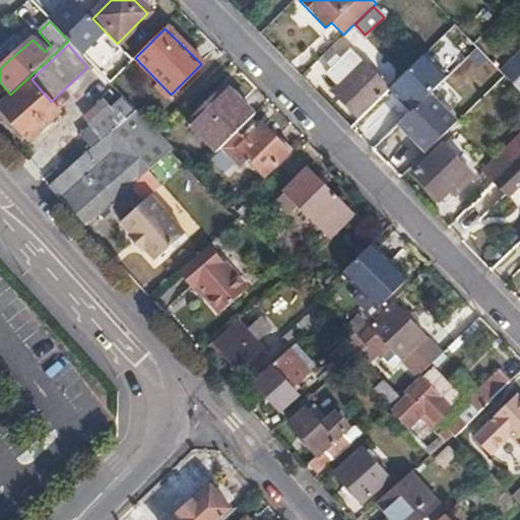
[(519,49),(498,70),(519,91),(519,49)]
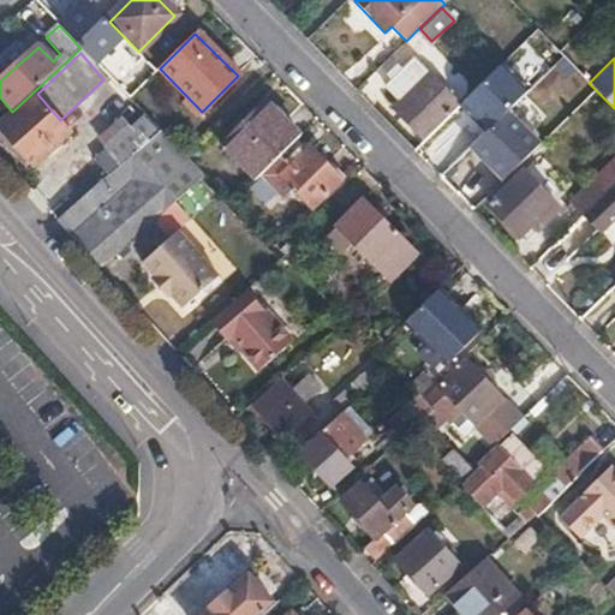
[(413,60),(387,85),(401,102),(395,107),(425,139),(459,107),(413,60)]
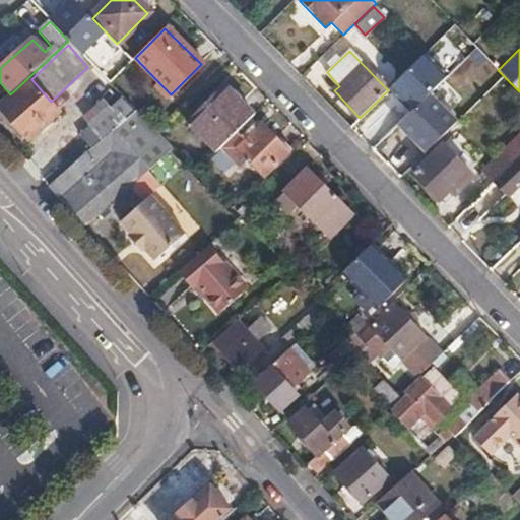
[(30,84),(4,108),(28,135),(55,112),(30,84)]
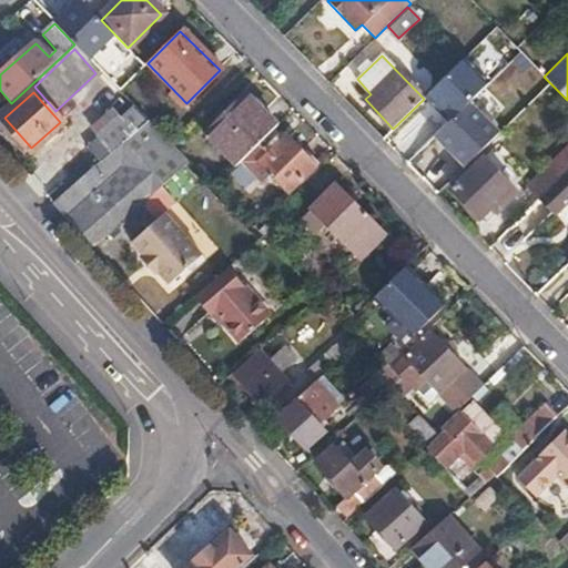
[(206,137),(235,168),(239,164),(259,144),(276,127),(246,97),(206,137)]
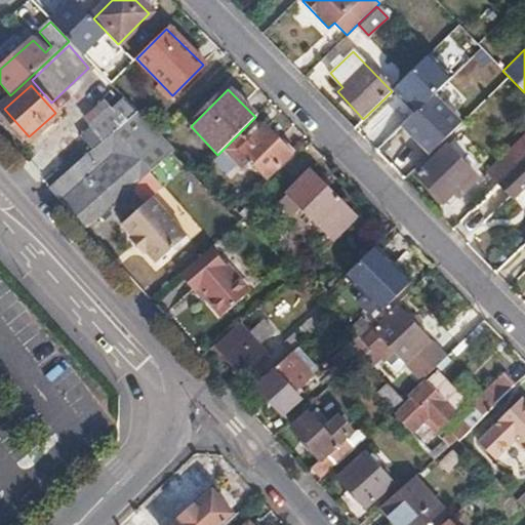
[(402,126),(431,155),(463,123),(435,94),(402,126)]
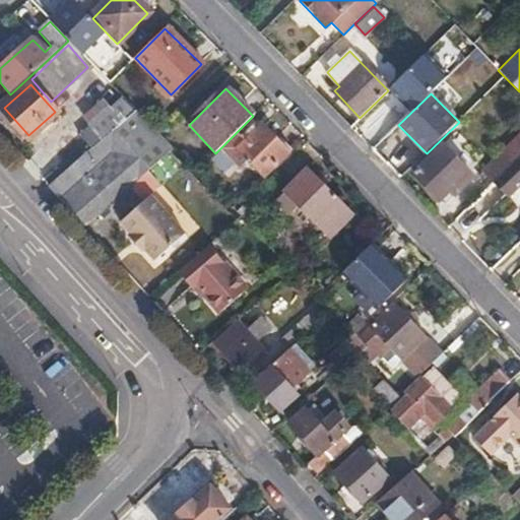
[(89,150),(48,186),(85,228),(111,204),(133,184),(174,148),(160,134),(124,98),(79,138),(89,150)]
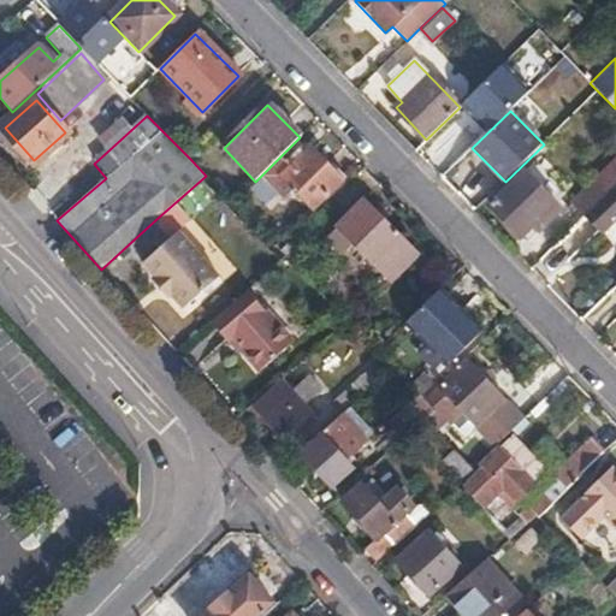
[(280,157),(259,178),(280,200),(291,190),(311,209),(344,177),(325,158),(323,160),(309,148),(296,161),(291,157),(285,161),(280,157)]
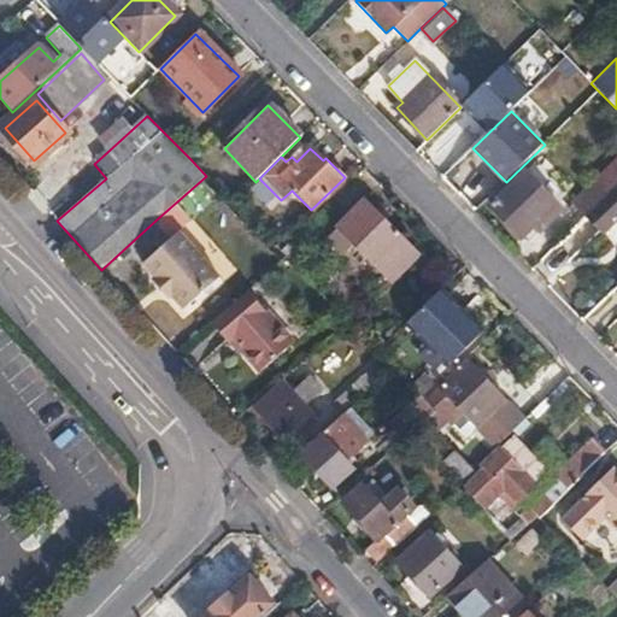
[(586,217),(616,187),(616,159),(573,204),(586,217)]
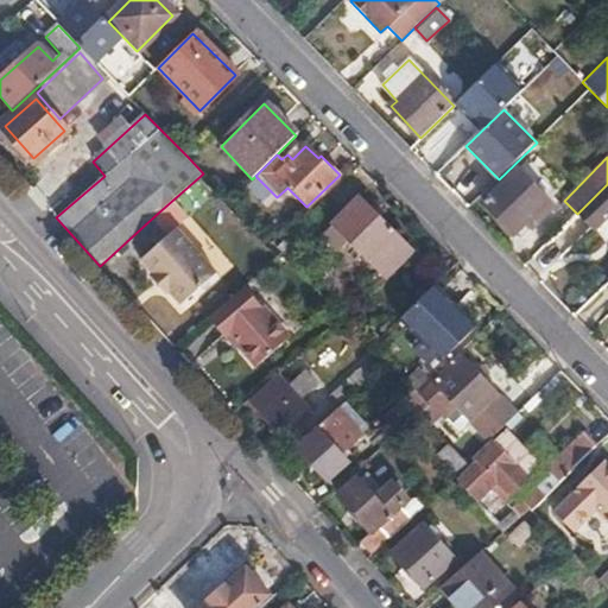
[(464,158),(447,166),(458,191),(476,184),(464,158)]
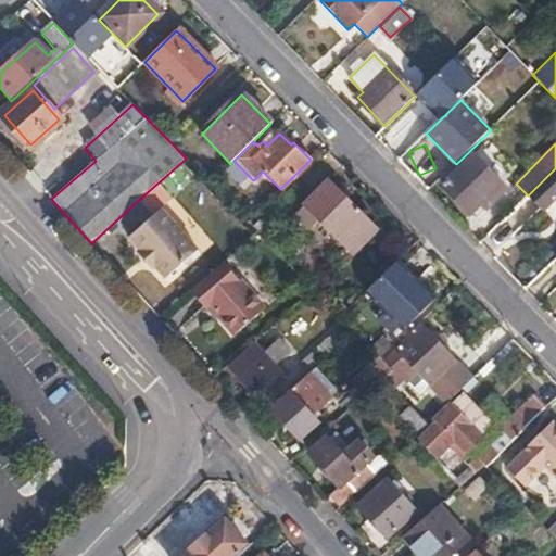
[(472,155),(444,184),(472,212),(482,203),(487,207),(506,190),(472,155)]
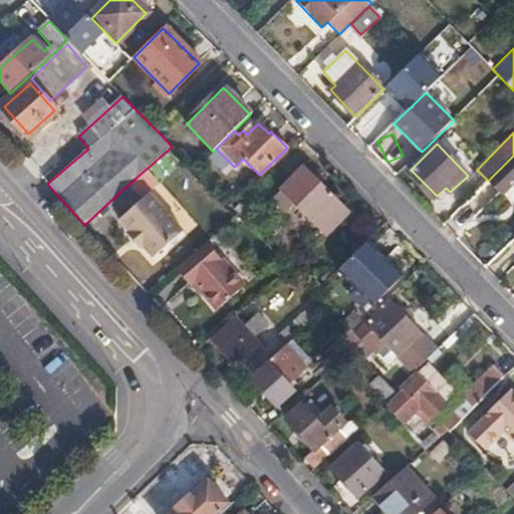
[(513,156),(488,181),(484,185),(494,195),(513,178),(513,156)]
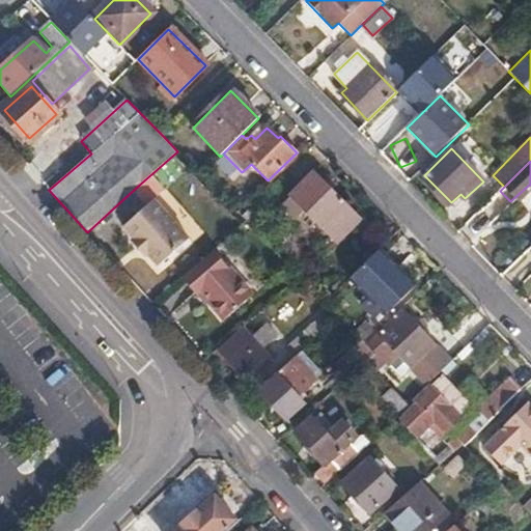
[(314,173),(282,205),(292,217),(300,208),(319,229),(325,224),(339,238),(359,219),(314,173)]
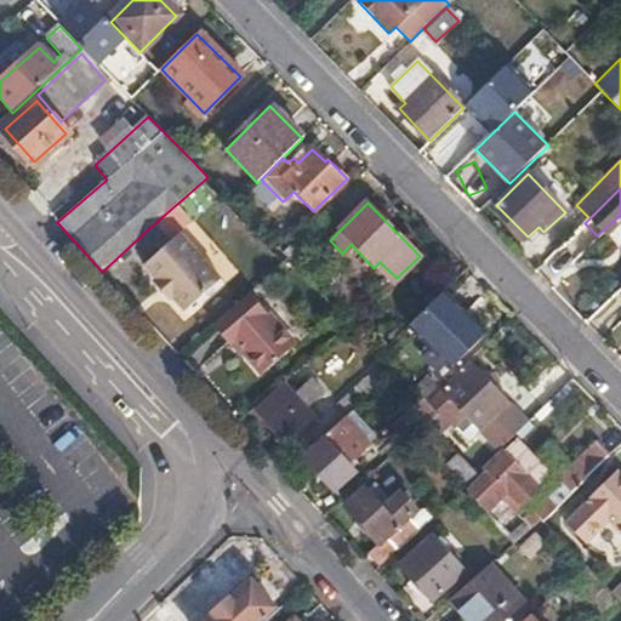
[(176,238),(159,220),(132,244),(148,262),(143,267),(157,280),(154,283),(170,301),(172,298),(184,312),(221,280),(180,234),(176,238)]
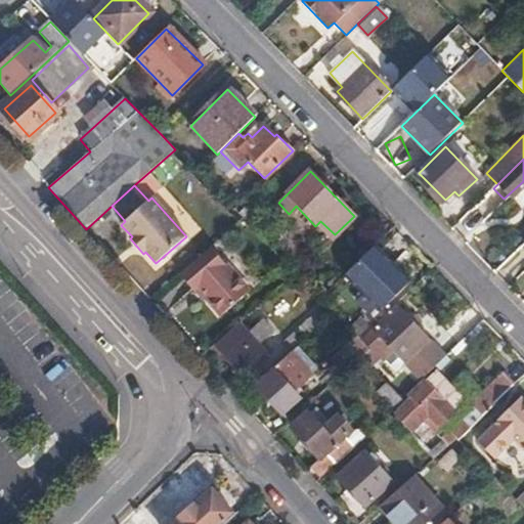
[(523,210),(523,186),(522,185),(511,198),(523,210)]
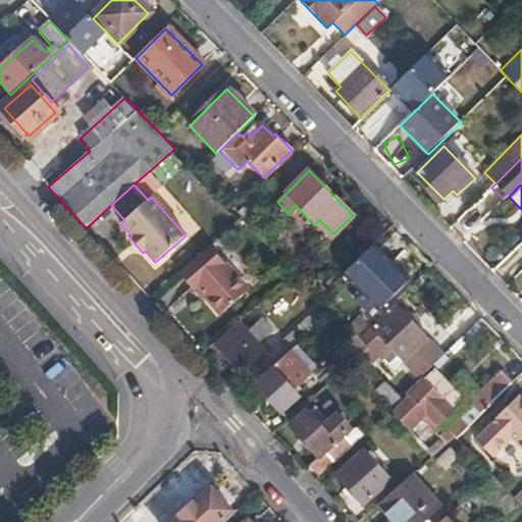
[(213,241),(183,268),(198,283),(201,280),(227,310),(254,286),(213,241)]
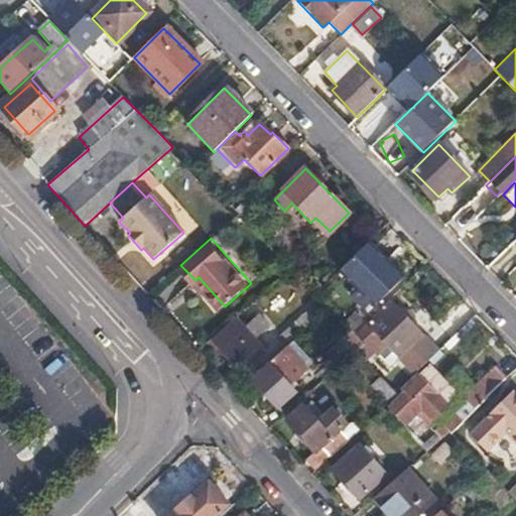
[(367,243),(340,270),(362,292),(374,303),(401,277),(367,243)]
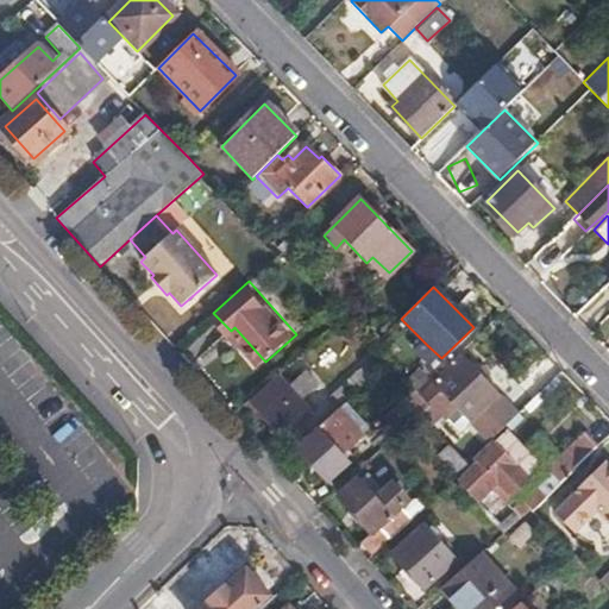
[(433,368),(441,358),(427,345),(419,353),(433,368)]
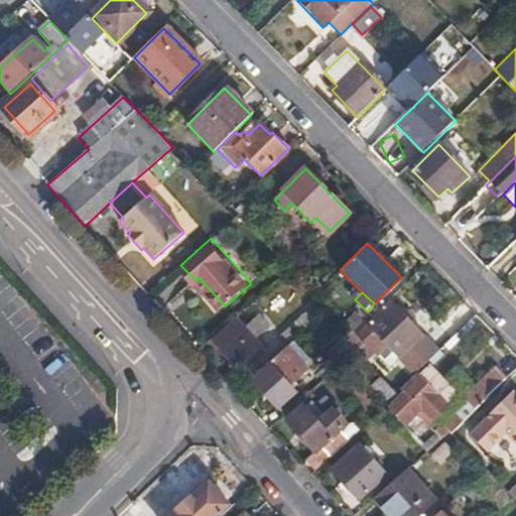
[(328,308),(319,299),(301,316),(308,326),(328,308)]
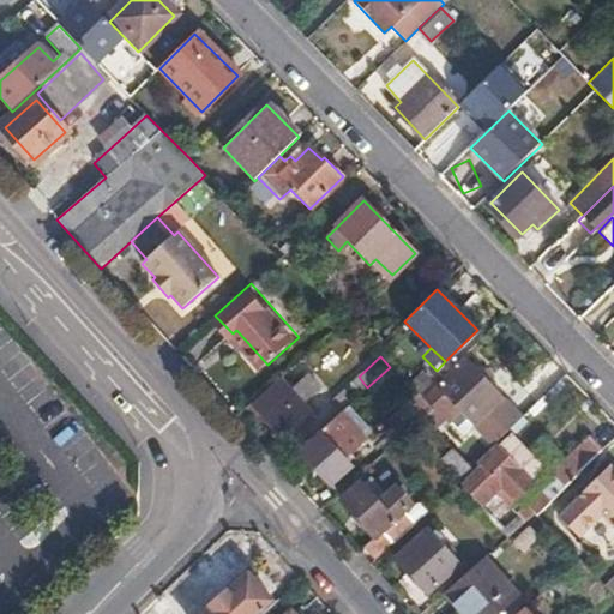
[(521,419),(463,357),(437,383),(423,396),(445,420),(445,419),(455,410),(470,426),(492,449),(521,419)]
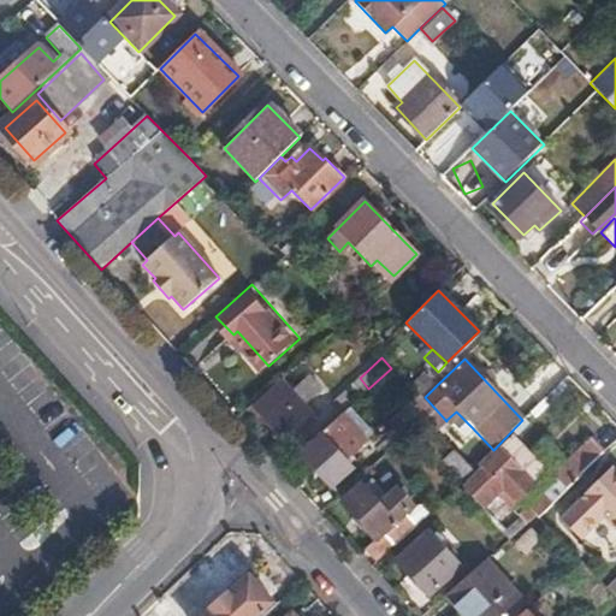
[(412,389),(419,396),(422,400),(425,397),(438,384),(427,373),(412,389)]
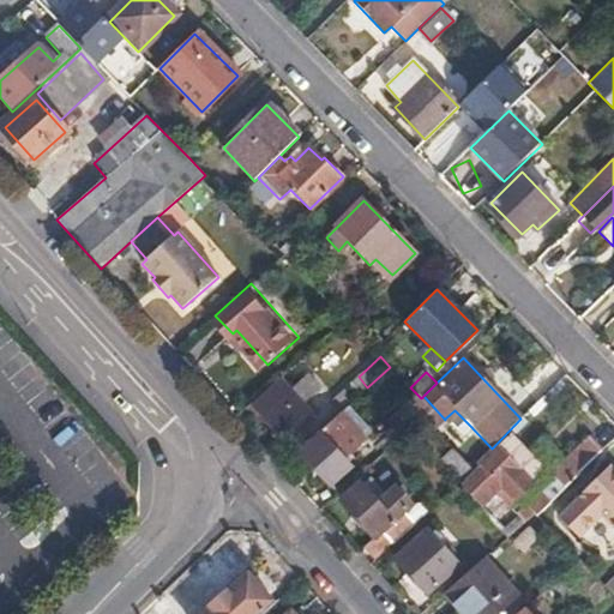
[(280,379),(254,402),(287,440),(312,417),(302,405),(320,390),(308,375),(290,391),(280,379)]
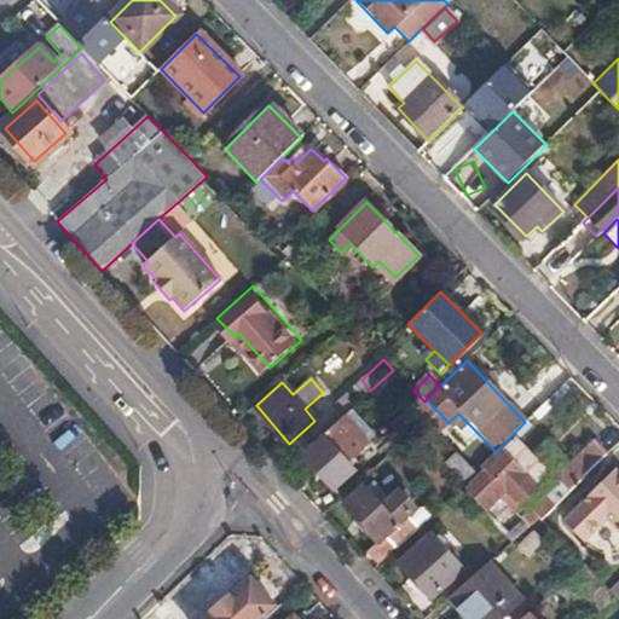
[(336,401),(346,412),(365,394),(357,383),(336,401)]
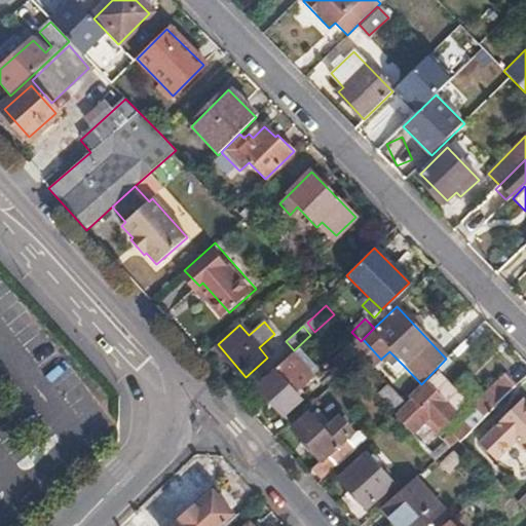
[(330,362),(342,375),(362,358),(370,350),(361,341),(358,338),(330,362)]
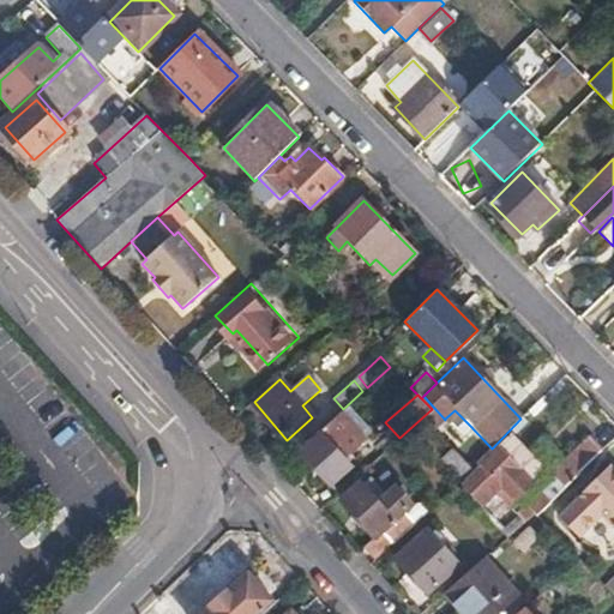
[(455,410),(445,419),(461,435),(470,426),(455,410)]
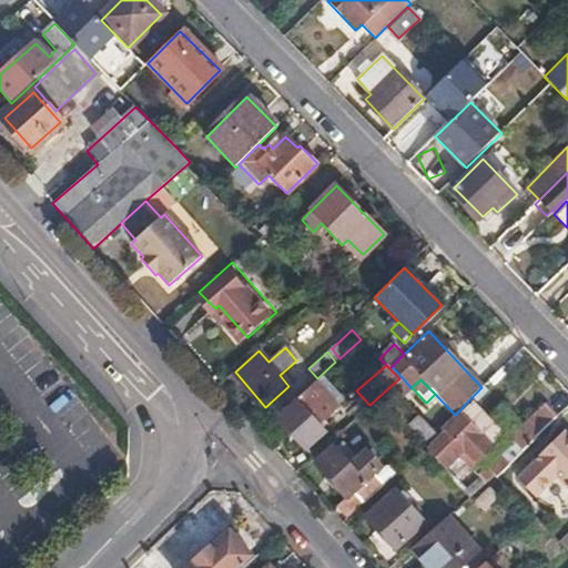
[(311,384),(293,401),(295,404),(279,419),(303,448),(322,432),(315,424),(333,408),(311,384)]
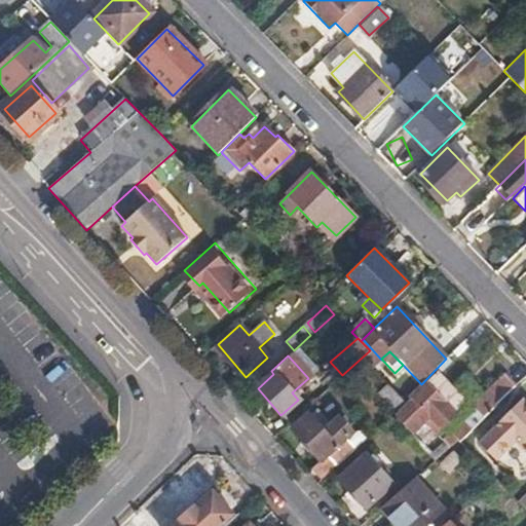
[(437,374),(427,384),(454,413),(464,403),(437,374)]
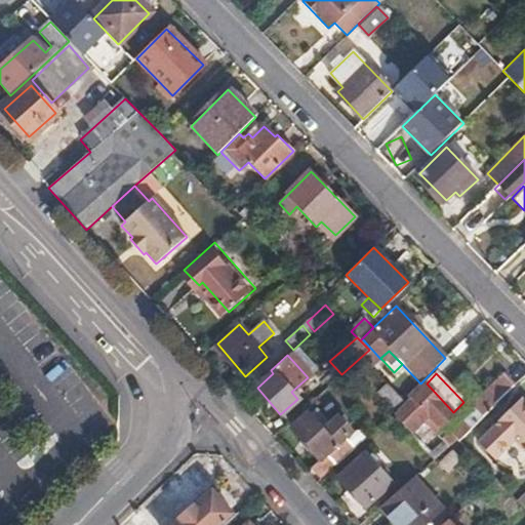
[(494,404),(513,386),(502,375),(484,394),(494,404)]
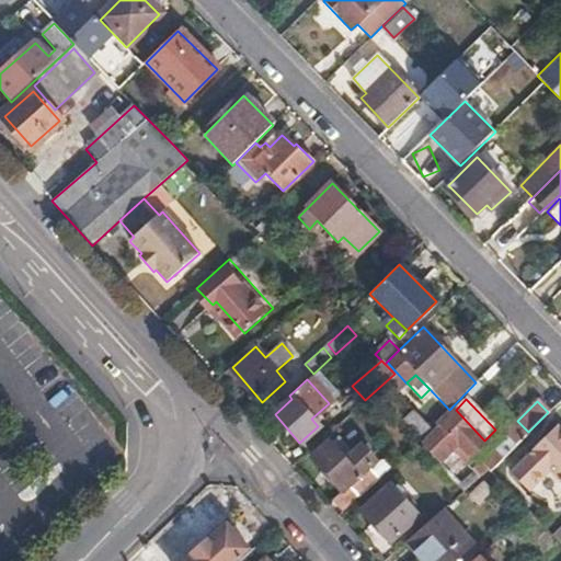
[(484,441),(456,410),(437,426),(439,427),(423,443),(442,462),(457,446),(468,458),(484,441)]
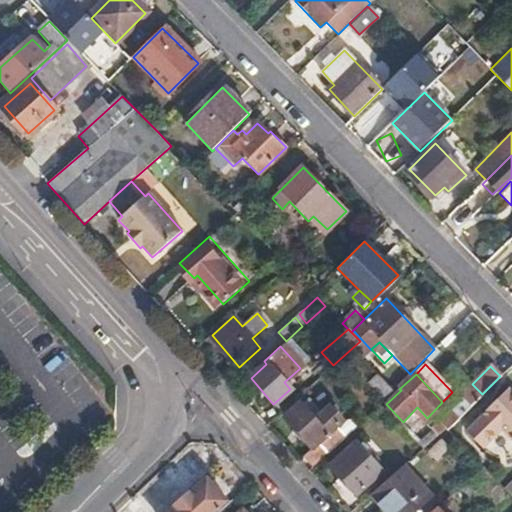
[(393,391),(377,375),(368,383),(385,401),(395,393),(393,391)]
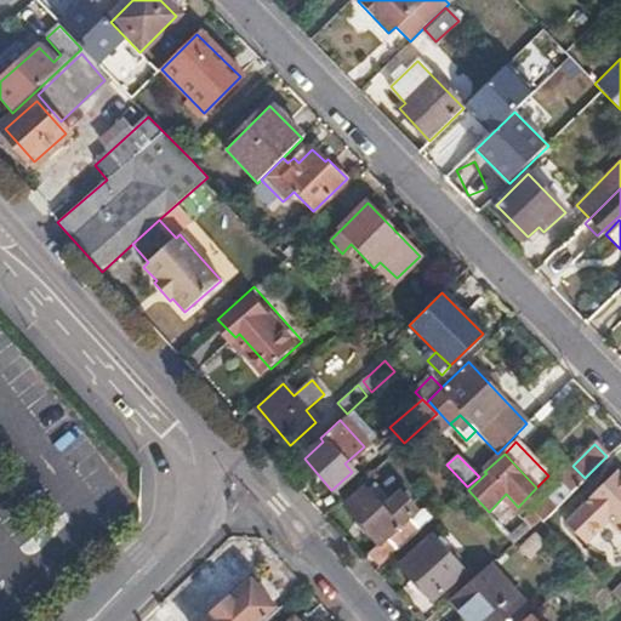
[(585,543),(586,542),(611,519),(620,529),(620,469),(620,468),(564,520),(585,543)]
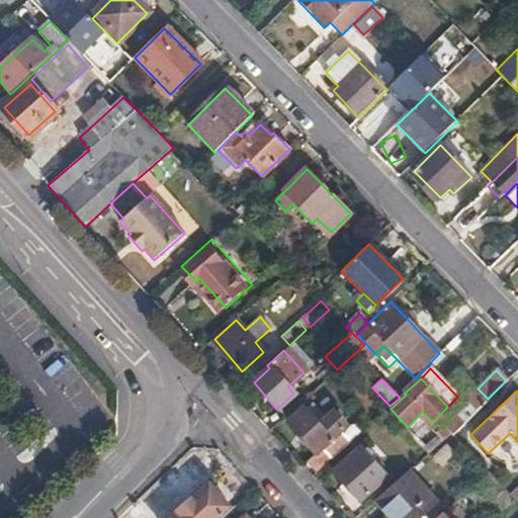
[(307,464),(316,473),(348,444),(339,433),(346,426),(333,412),(317,425),(303,409),(287,423),(317,455),(307,464)]
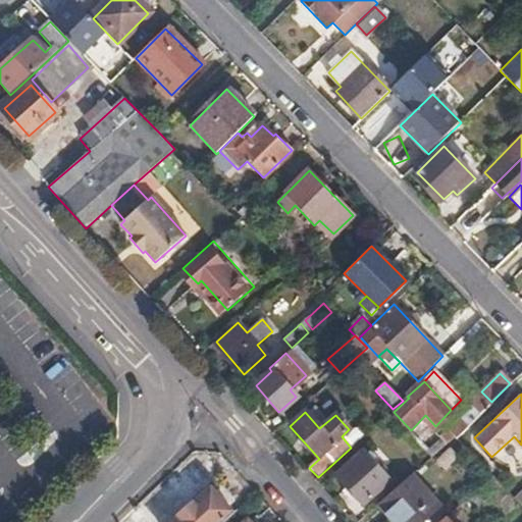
[(449,429),(455,436),(456,437),(467,426),(460,418),(449,429)]
